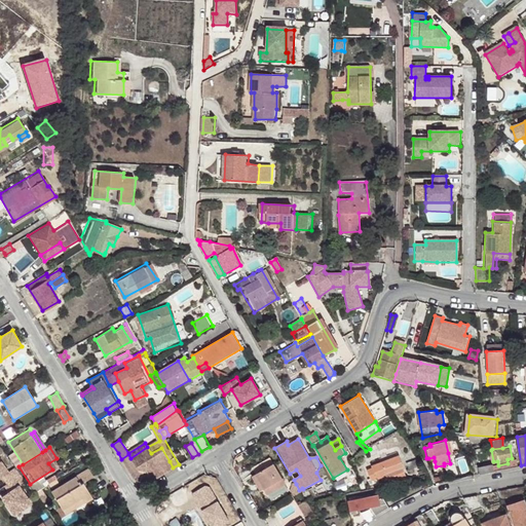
[(148,473),(170,461),(161,448),(151,453),(147,447),(130,458),(128,454),(121,459),(133,479),(138,471),(148,473)]
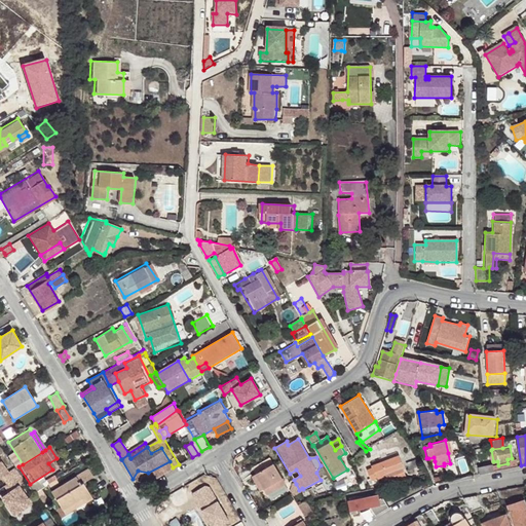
[(0,456),(0,474),(1,474),(5,480),(15,474),(20,471),(14,463),(7,467),(0,456)]
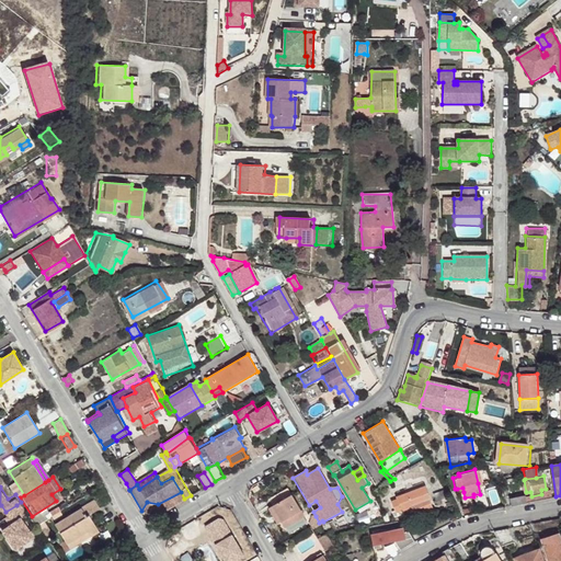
[(397,497),(398,500),(401,508),(402,511),(411,507),(414,514),(432,507),(424,488),(397,497)]
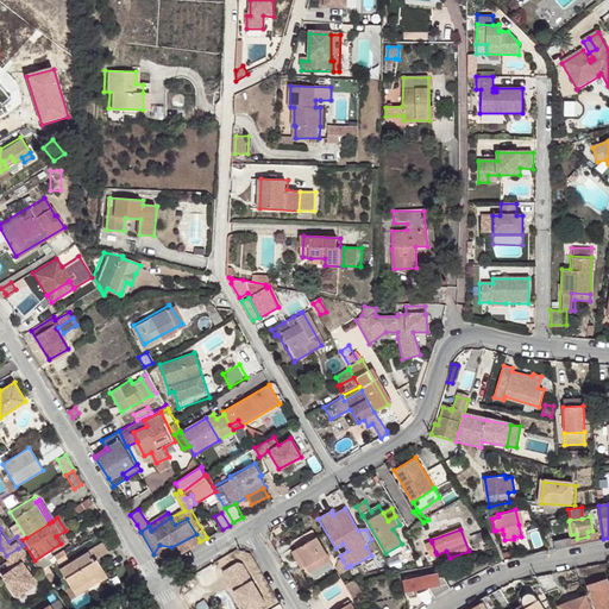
[(292,544),(295,550),(306,567),(309,573),(328,562),(311,532),(292,544)]
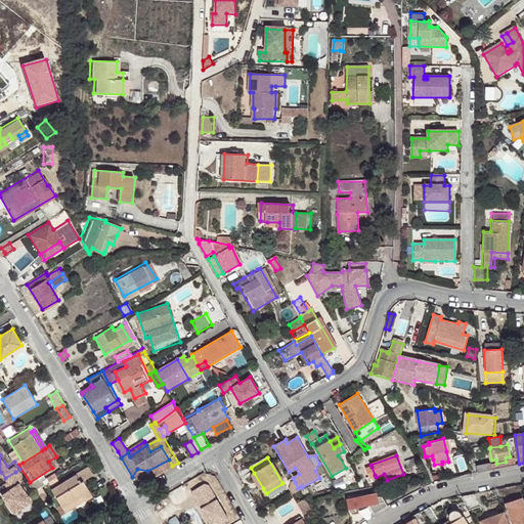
[(490,465),(490,470),(517,465),(516,457),(510,460),(510,462),(506,462),(496,464),(490,465)]
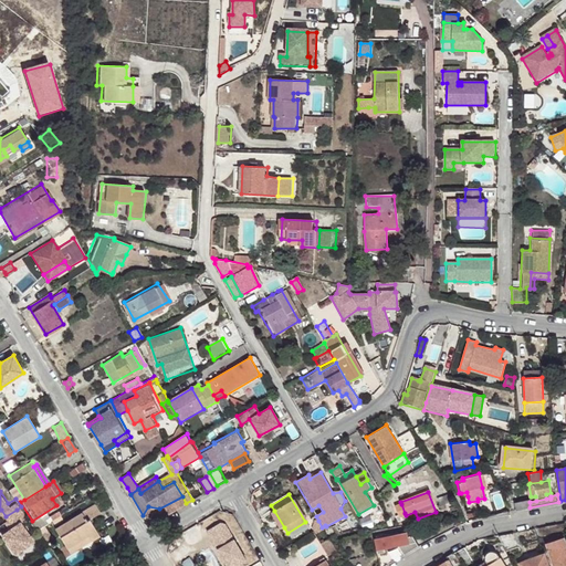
[(159,509),(148,506),(143,515),(145,517),(158,522),(187,504),(186,503),(182,496),(159,509)]
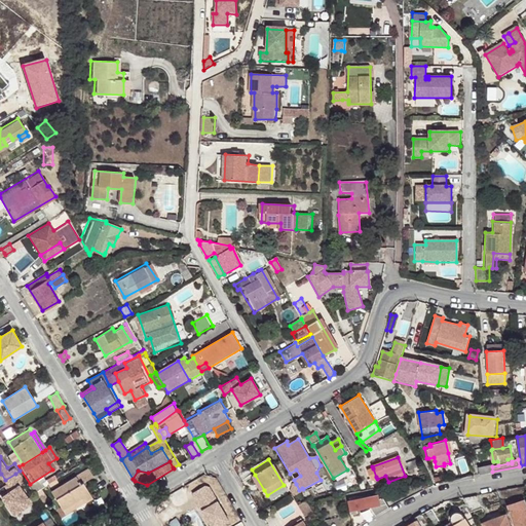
[(416,461),(407,464),(409,470),(418,466),(416,461)]
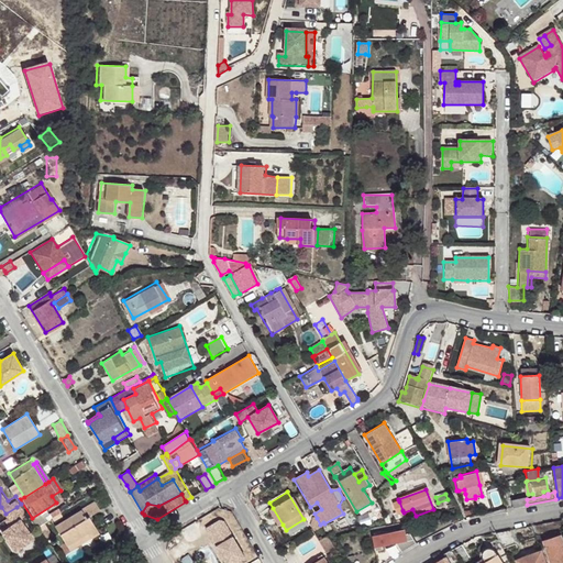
[(511,499),(511,508),(527,505),(527,499),(527,496),(511,499)]
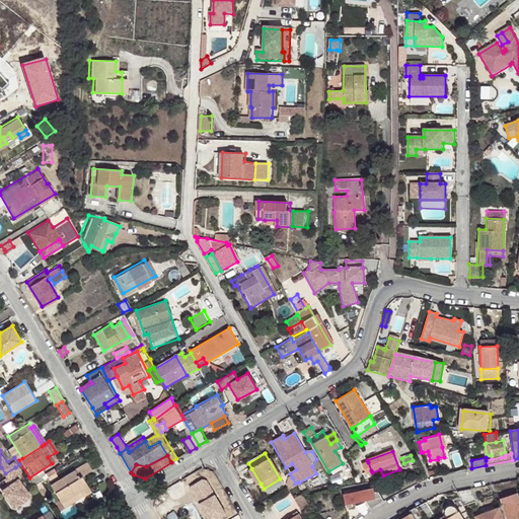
[(363,464),(366,471),(367,472),(371,470),(368,462),(363,464)]
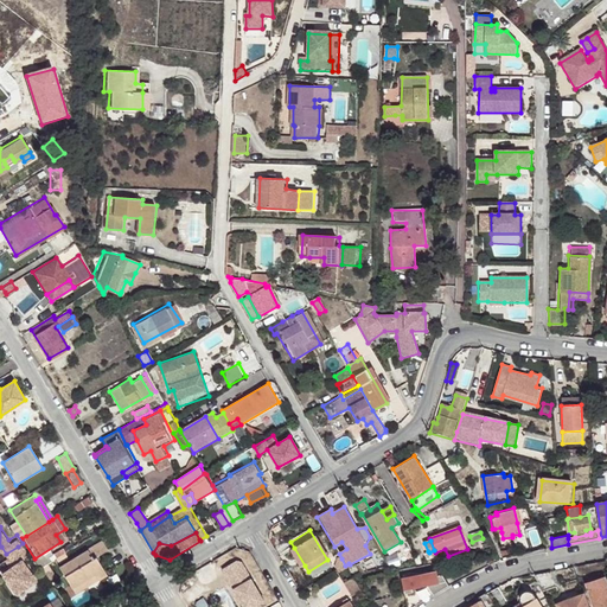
[(55,568),(69,589),(91,575),(95,581),(103,575),(93,558),(104,551),(100,542),(55,568)]
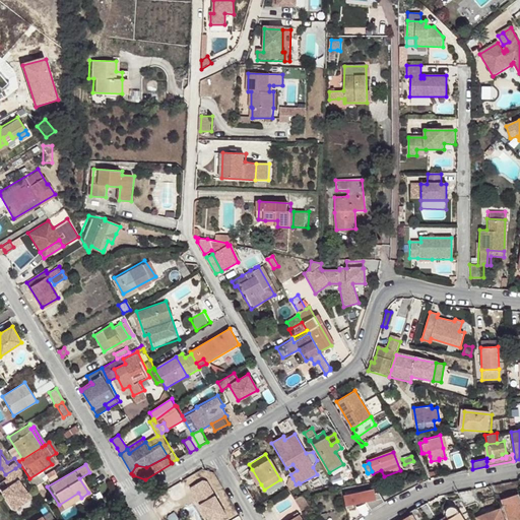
[(15,468),(5,474),(3,476),(7,482),(0,488),(11,505),(28,494),(17,476),(20,475),(15,468)]
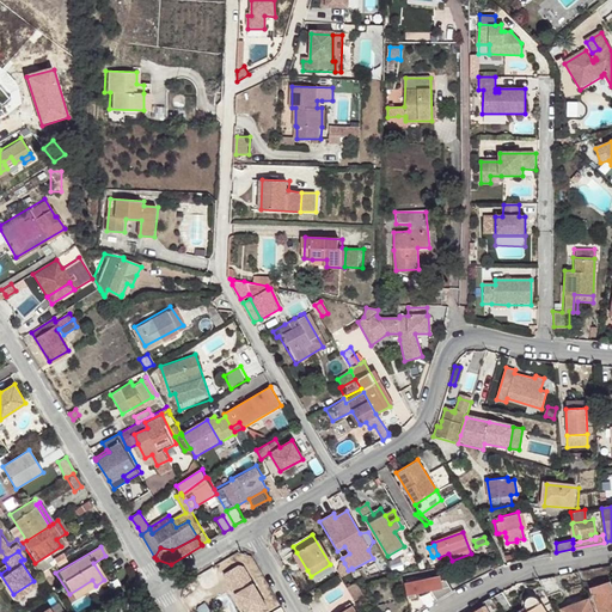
[(307,570),(297,552),(292,556),(303,573),(307,570)]
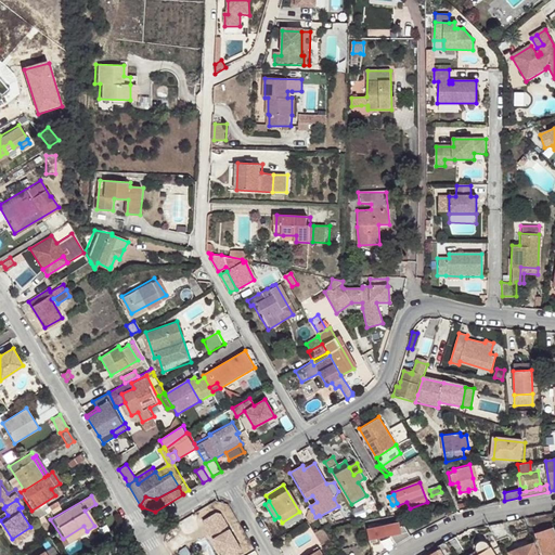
[(40,515),(55,505),(53,502),(37,512),(39,516),(40,515)]
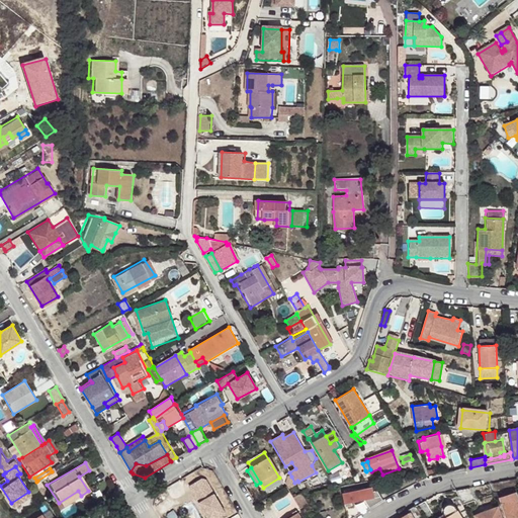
[(366,471),(365,470),(361,472),(365,482),(374,480),(374,478),(382,475),(379,468),(371,471),(370,469),(366,471)]
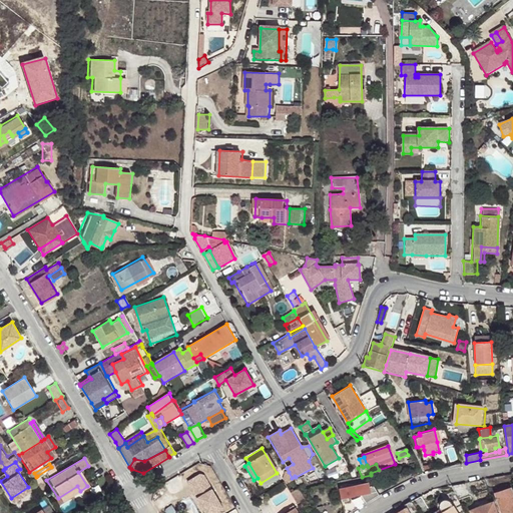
[(294,481),(292,478),(289,472),(286,471),(283,479),(287,485),(294,481)]
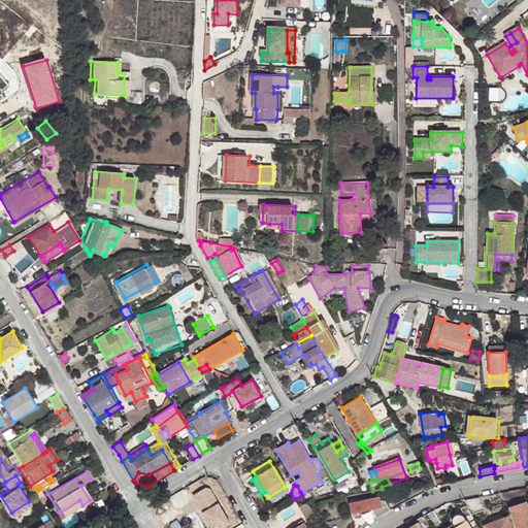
[(205,489),(194,496),(211,527),(222,527),(230,524),(210,490),(205,489)]
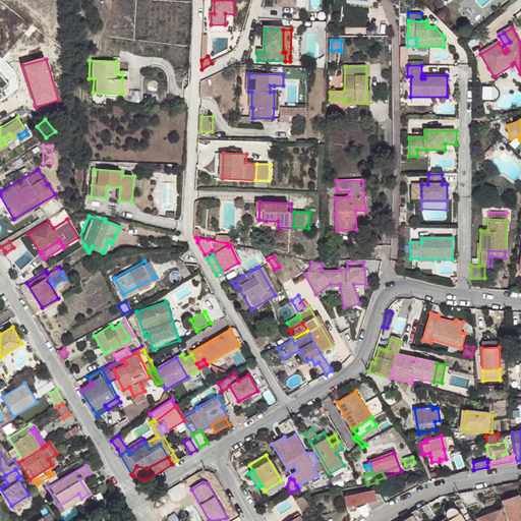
[(513,482),(505,484),(507,497),(515,495),(513,482)]
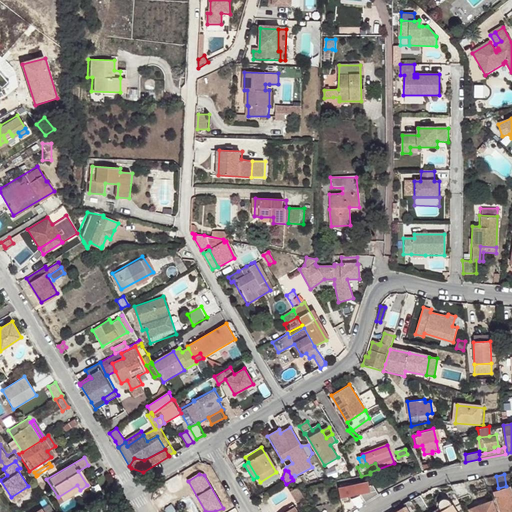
[(36,476),(32,478),(40,490),(45,487),(37,475),(36,476)]
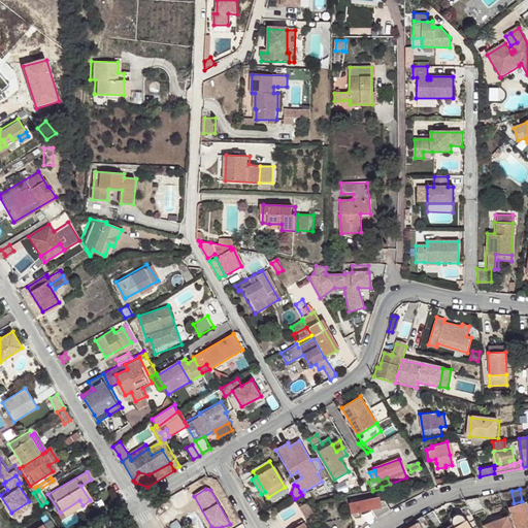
[(481,497),(465,500),(472,514),(485,509),(481,497)]
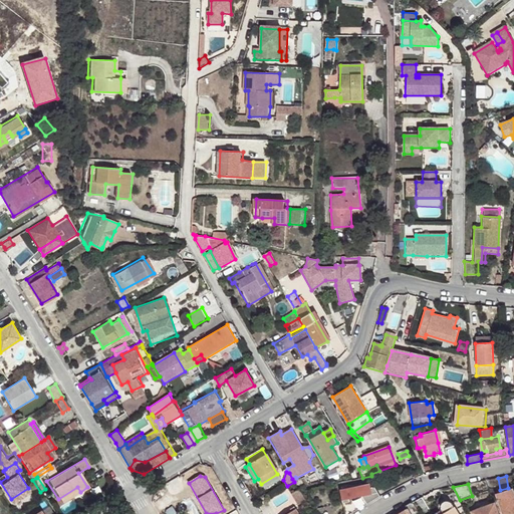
[(371,485),(341,491),(345,513),(352,513),(363,508),(367,506),(370,504),(381,498),(375,488),(372,489),(371,485)]
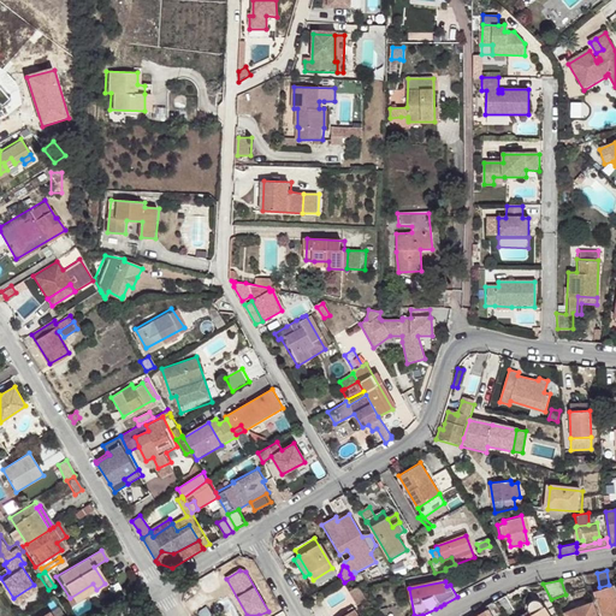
[(93,584),(70,598),(72,603),(96,590),(93,584)]
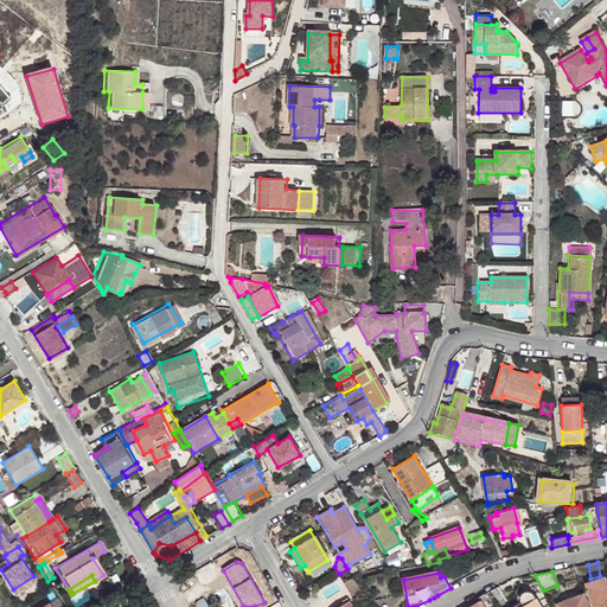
[(352,577),(344,582),(353,598),(362,593),(360,592),(357,586),(352,577)]
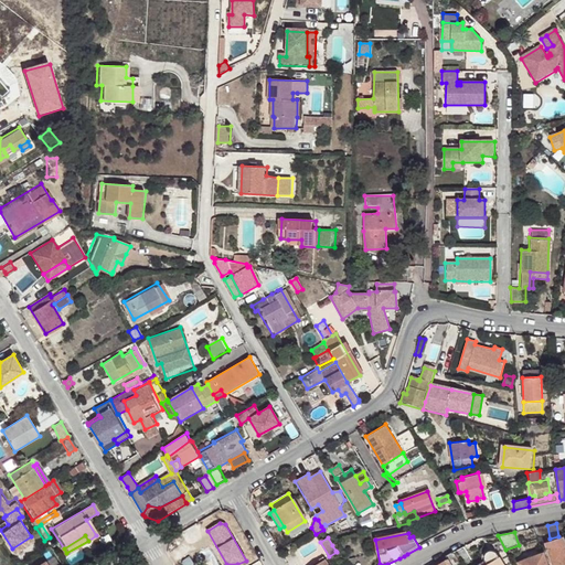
[(564,545),(558,547),(556,542),(546,545),(552,564),(562,564),(564,564),(564,545)]
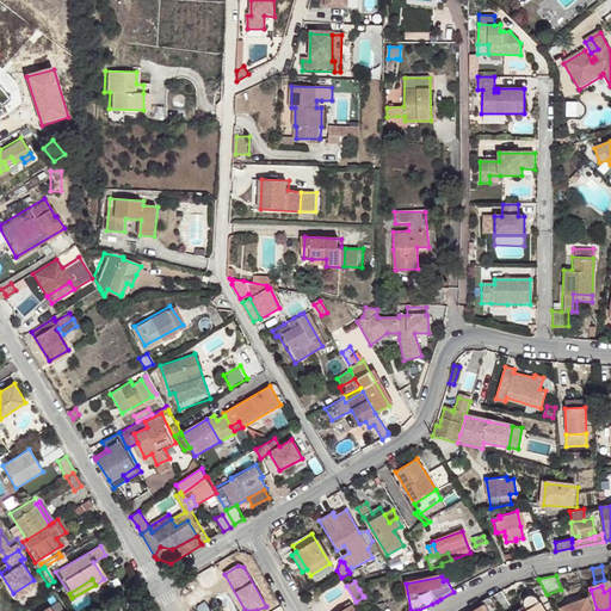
[(508,604),(500,591),(491,597),(498,610),(508,604)]
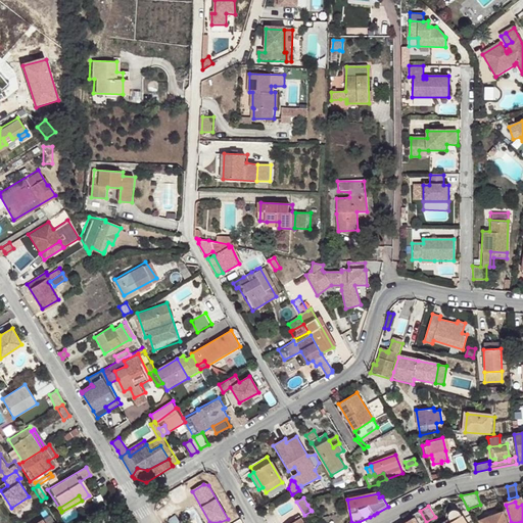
[(466,522),(461,516),(460,512),(457,510),(455,509),(453,510),(450,512),(449,513),(448,516),(448,518),(449,519),(453,522),(452,522),(466,522)]
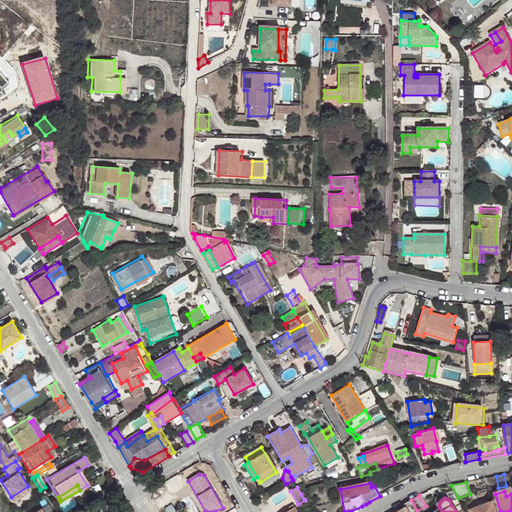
[(495,511),(492,503),(470,511),(469,511),(495,511)]
